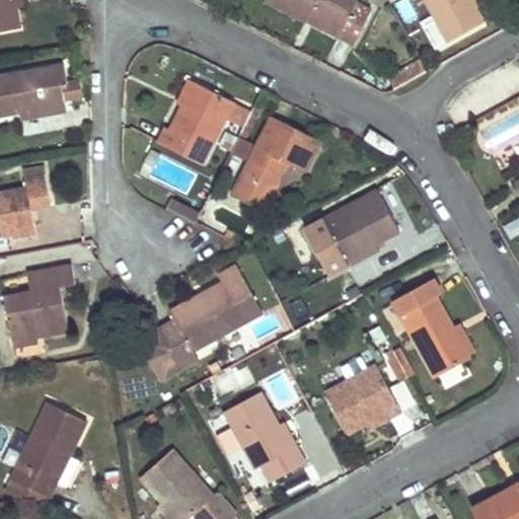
[(0,0),(0,30),(19,26),(15,9),(13,0),(0,0)]
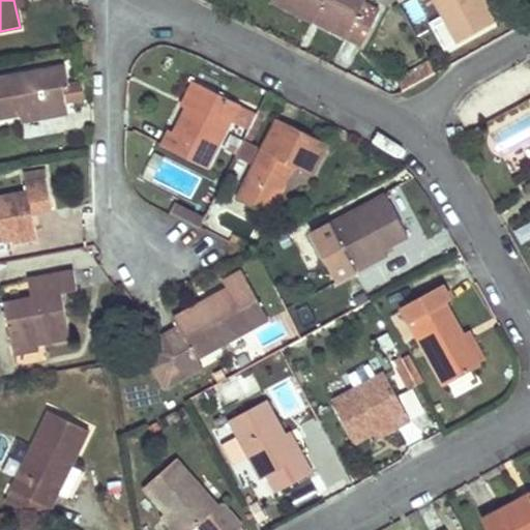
[(23,8),(21,0),(13,0),(16,9),(23,8)]
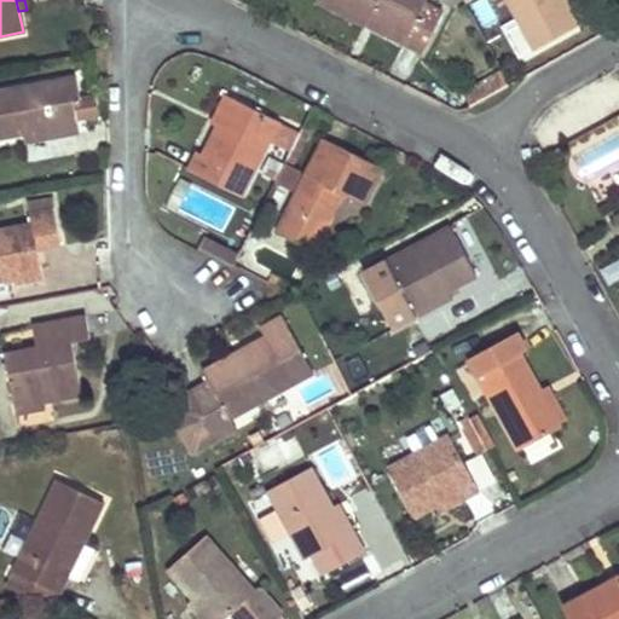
[(432,0),(322,0),(322,1),(368,24),(372,16),(410,36),(406,44),(424,53),(446,13),(429,5),(432,0)]
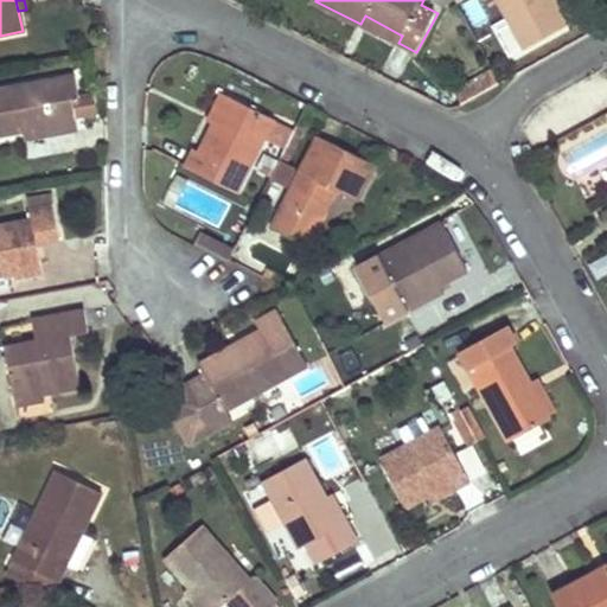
[(499,0),(526,49),(569,25),(555,0),(499,0)]
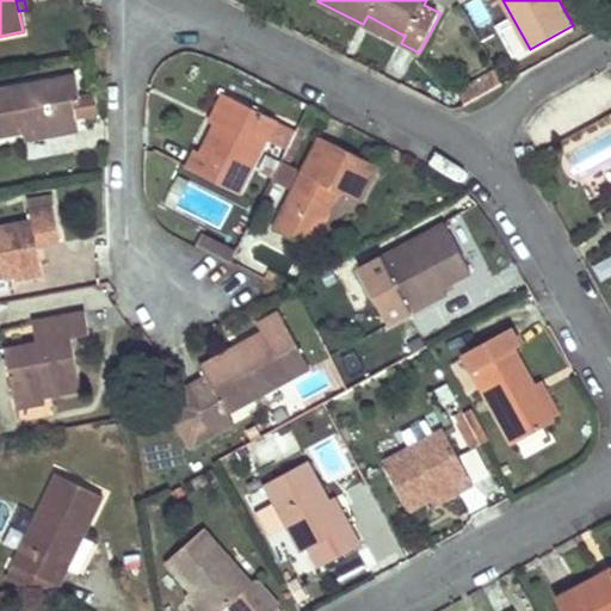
[(559,0),(573,25),(586,17),(576,0),(559,0)]
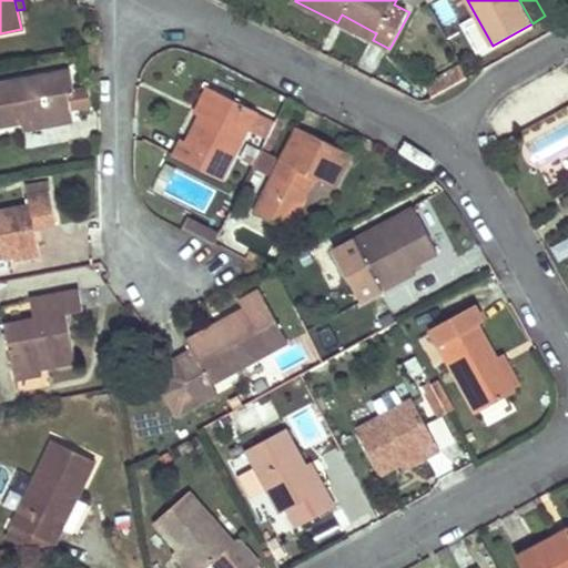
[(75,92),(72,70),(0,83),(0,128),(24,124),(56,119),(58,127),(75,123),(71,93),(75,92)]
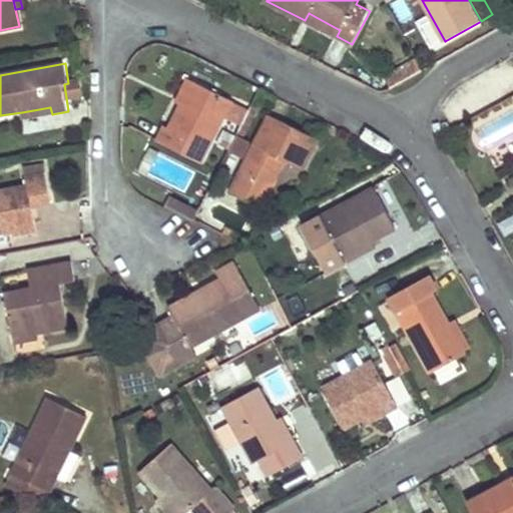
[(512,67),(444,89),(452,116),(512,97),(512,67)]
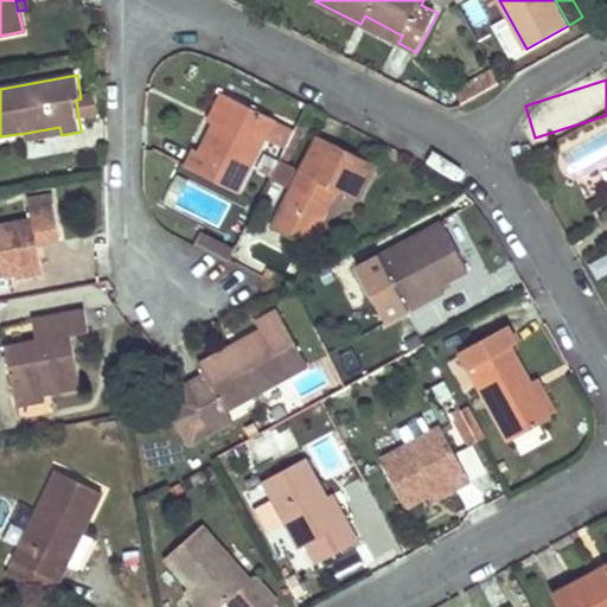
[(223,91),(209,120),(216,125),(231,96),(223,91)]
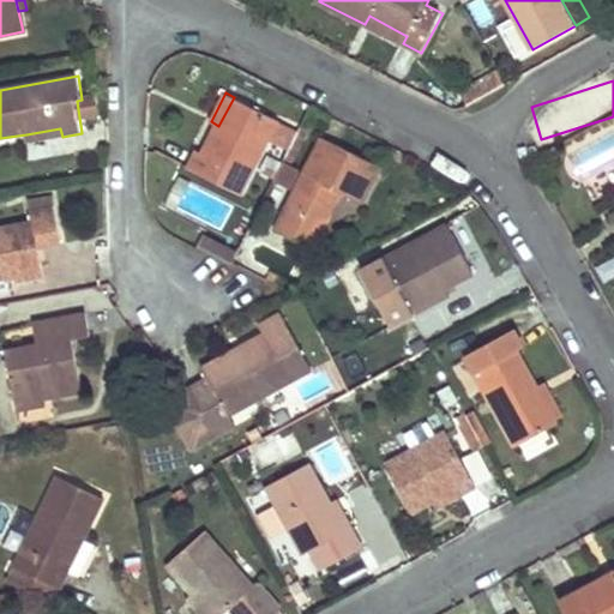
[(278,120),(234,97),(218,126),(204,154),(197,149),(187,168),(241,194),(278,120)]
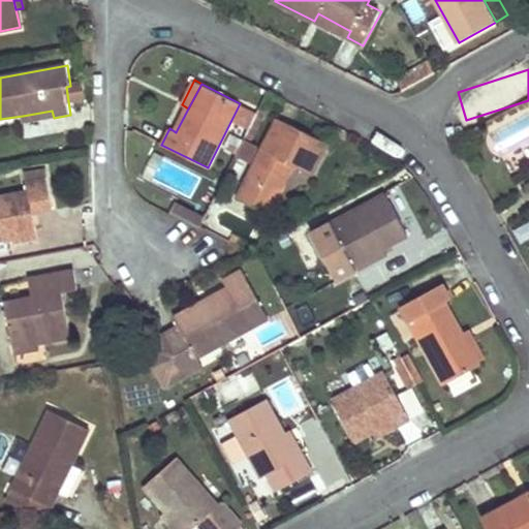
[(54,118),(52,111),(23,116),(24,123),(54,118)]
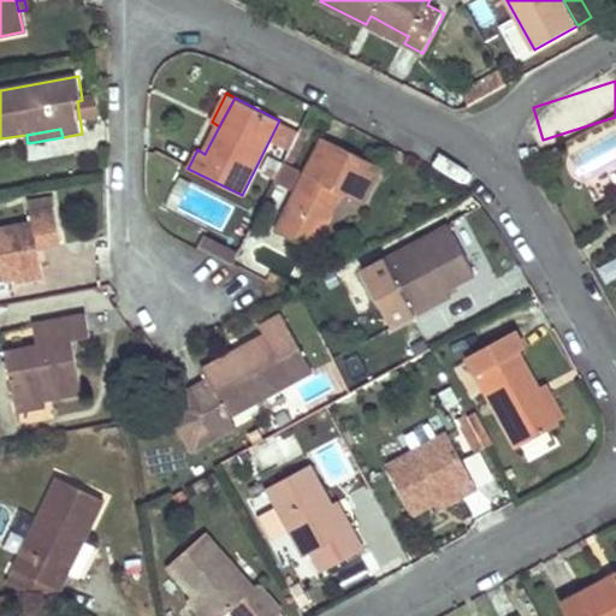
[(285,163),(294,167),(309,135),(301,131),(285,163)]
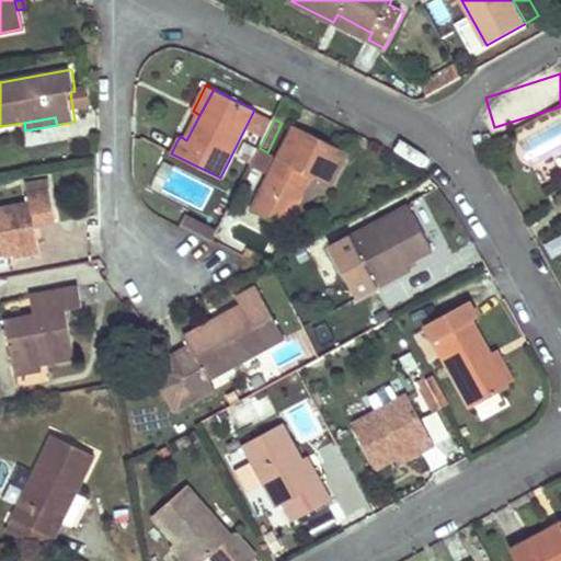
[(348,153),(295,126),(252,210),(273,221),(297,210),(308,189),(300,184),(307,172),(313,175),(332,185),(348,153)]
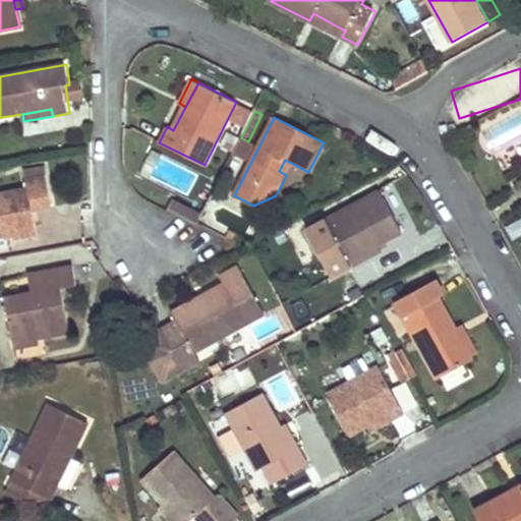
[(248,141),(241,137),(232,155),(239,158),(248,141)]
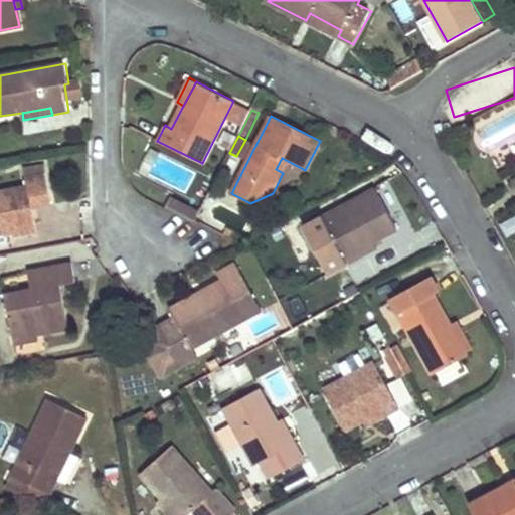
[(288,161),(282,158),(276,169),(283,173),(288,161)]
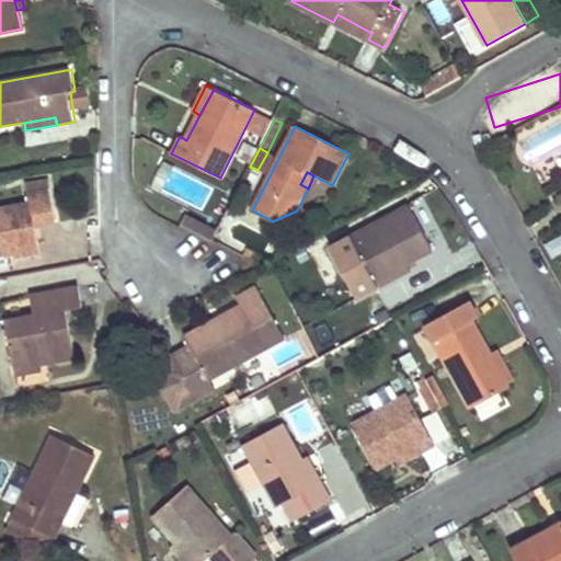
[(0,258),(15,255),(41,250),(37,228),(57,224),(50,191),(29,194),(31,202),(0,207),(0,258)]
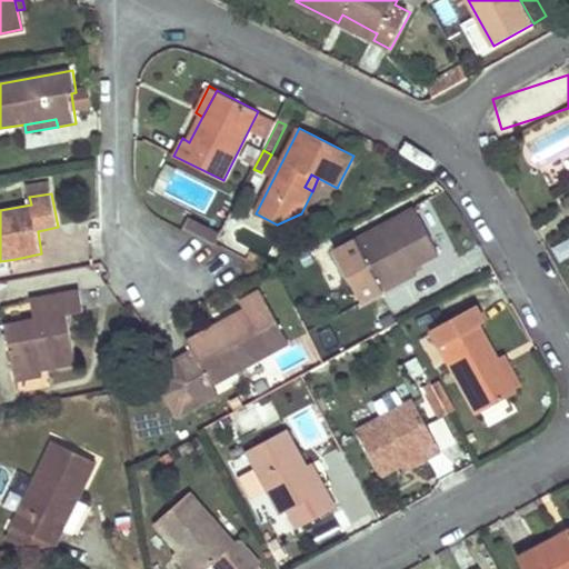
[(412,267),(437,255),(412,208),(352,240),(381,295),(410,280),(405,271),(412,267)]
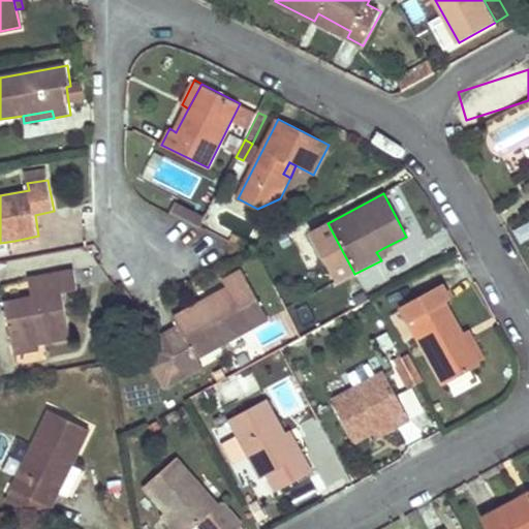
[(206,218),(176,203),(170,212),(201,227),(206,218)]
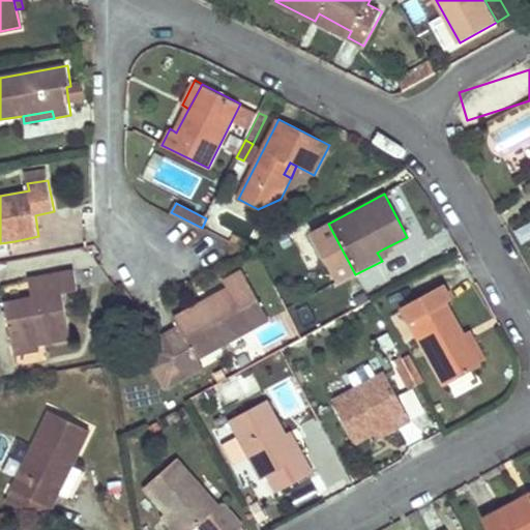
[(243,240),(234,235),(230,242),(240,247),(243,240)]
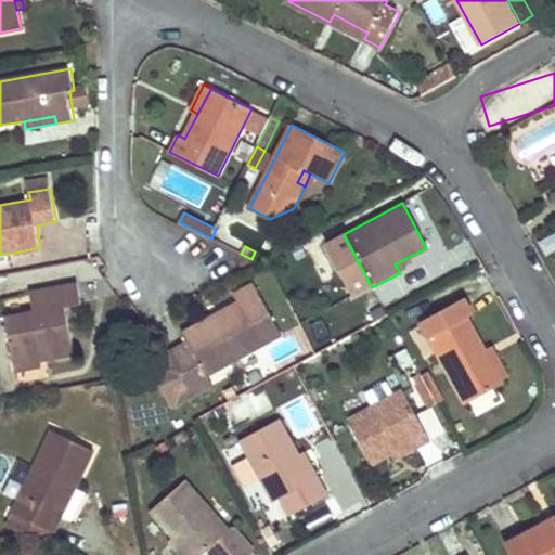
[(40,247),(15,253),(16,260),(42,255),(40,247)]
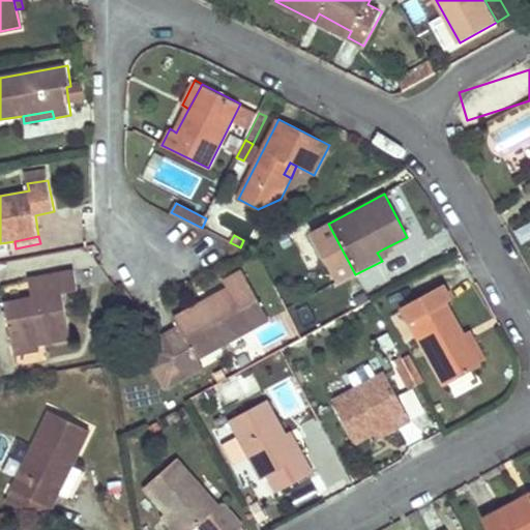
[(388,258),(384,248),(377,253),(382,261),(388,258)]
